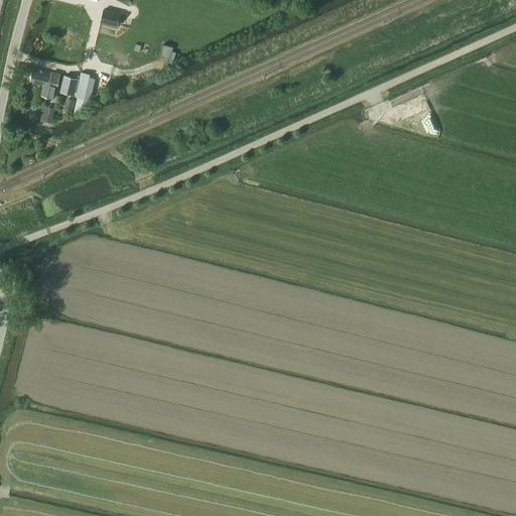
[(104,9),(101,21),(117,25),(120,14),(104,9)]
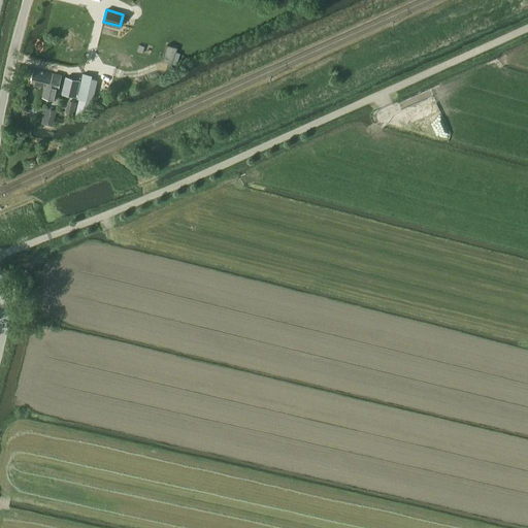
[(167,66),(171,67),(177,47),(167,44),(162,61),(168,62),(167,66)]
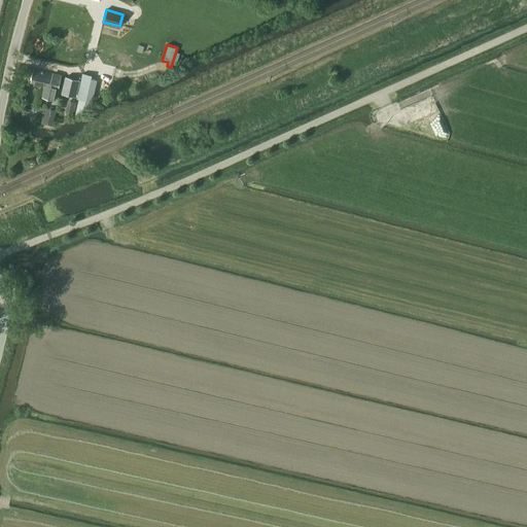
[(31,81),(44,85),(41,97),(55,100),(61,76),(34,69),(31,81)]
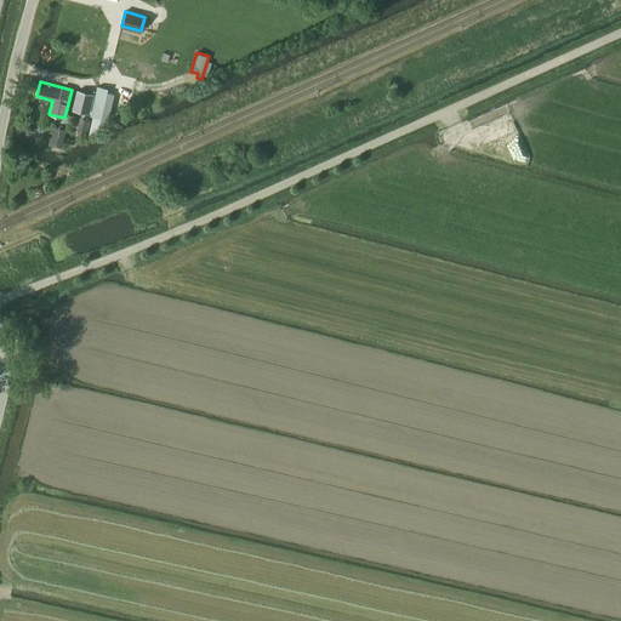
[(98,87),(91,117),(102,119),(108,90),(98,87)]
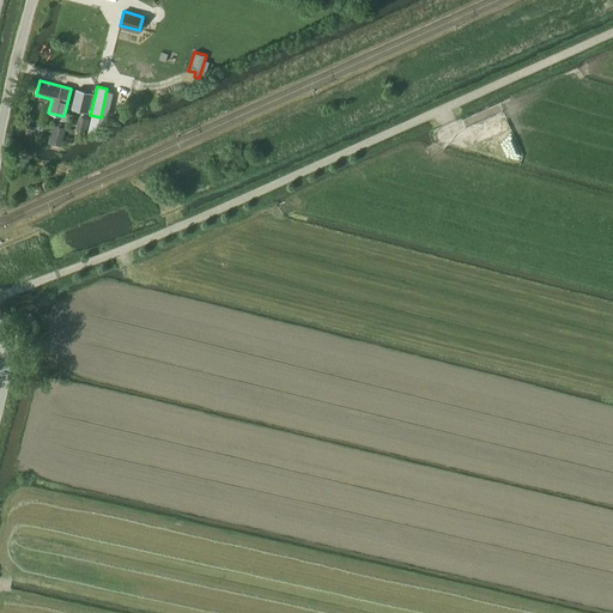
[(74,102),(73,105),(76,110),(89,113),(90,107),(93,95),(77,90),(74,102)]
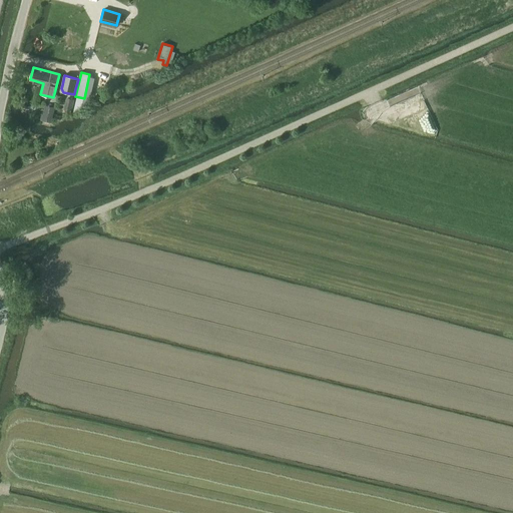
[(41,120),(51,122),(54,107),(45,105),(41,120)]
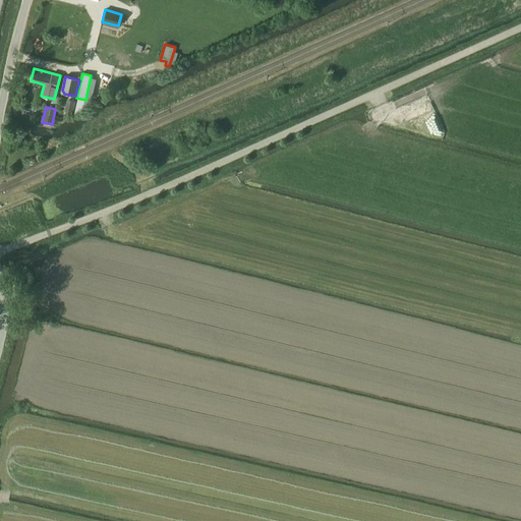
All buildings are outlined.
